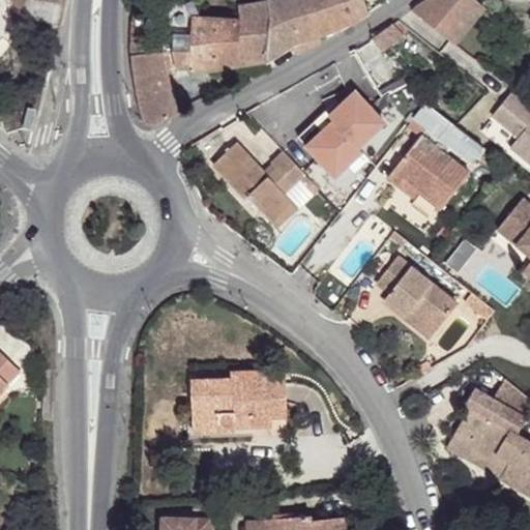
[(179,76),(237,66),(240,19),(200,16),(204,0),(135,0),(135,3),(165,0),(164,37),(134,36),(134,55),(131,55),(135,81),(141,110),(146,122),(149,125),(154,125),(177,115),(172,85),(166,86),(165,78),(179,76)]
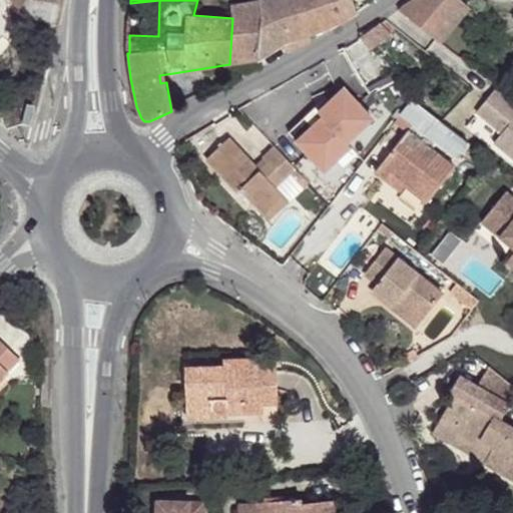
[(229,0),(232,18),(229,64),(259,59),(262,15),(260,1),(239,4),(238,0),(229,0)]
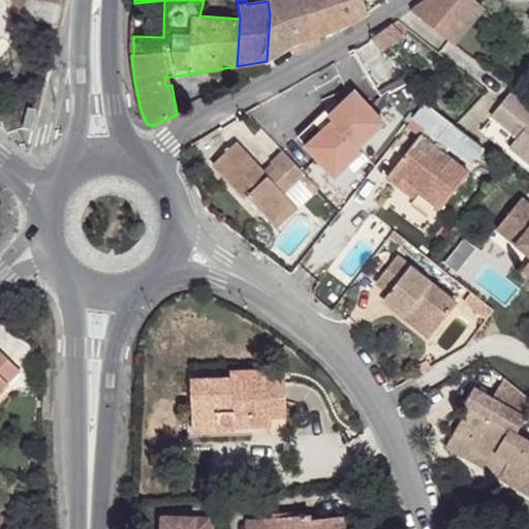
[(315,35),(303,0),(271,0),(268,1),(270,16),(267,61),(292,44),(298,54),(319,43),(315,35)]
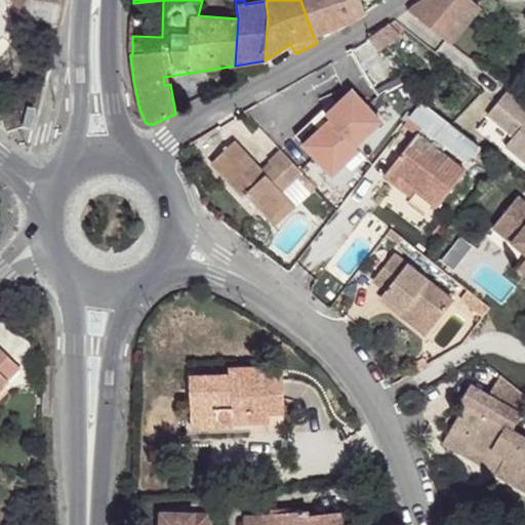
[(365,12),(360,0),(300,0),(313,35),(326,32),(352,21),(365,12)]
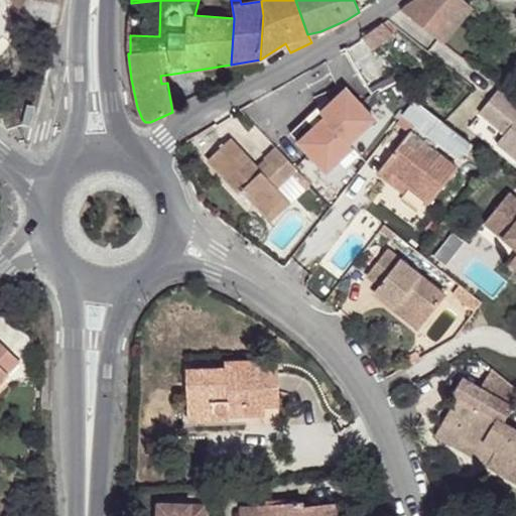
[(415,0),(403,8),(401,10),(441,42),(471,8),(462,0),(415,0)]
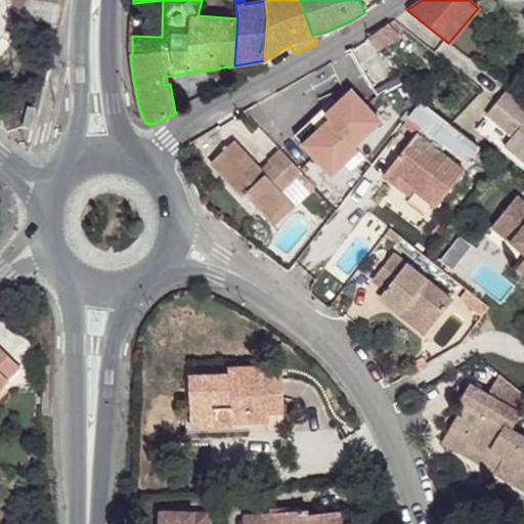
[(390,24),(399,34),(404,29),(397,23),(394,20),(390,24)]
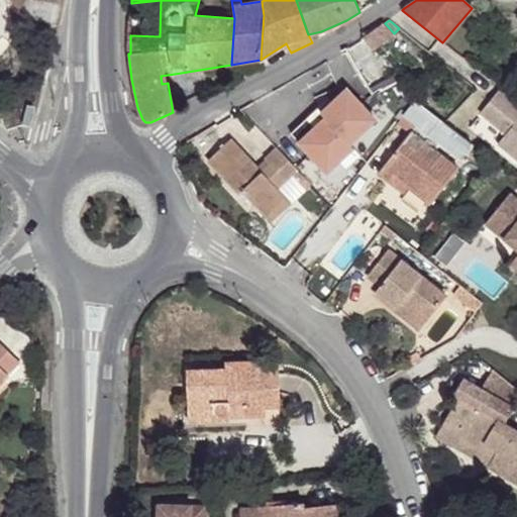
[(362,36),(372,50),(394,33),(385,23),(384,21),(362,36)]
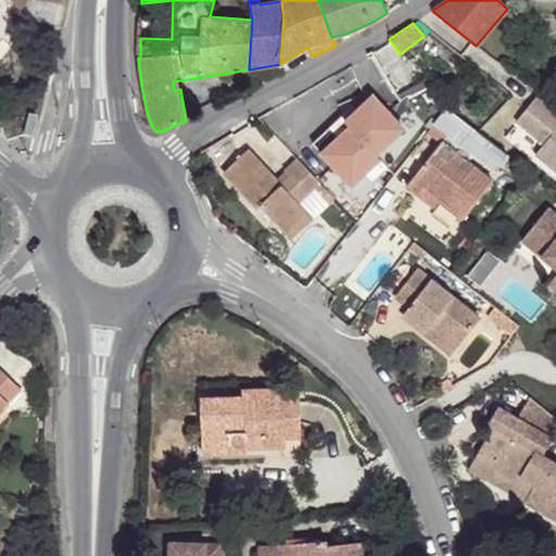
[(188,79),(173,81),(174,90),(180,89),(189,87),(188,79)]
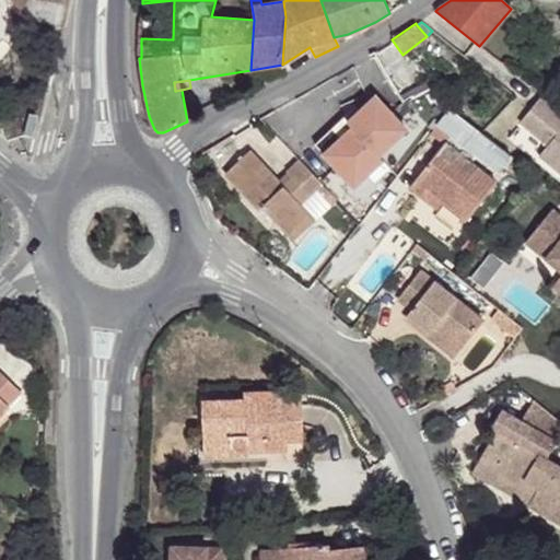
[(382,103),(376,96),(364,107),(370,114),(382,103)]
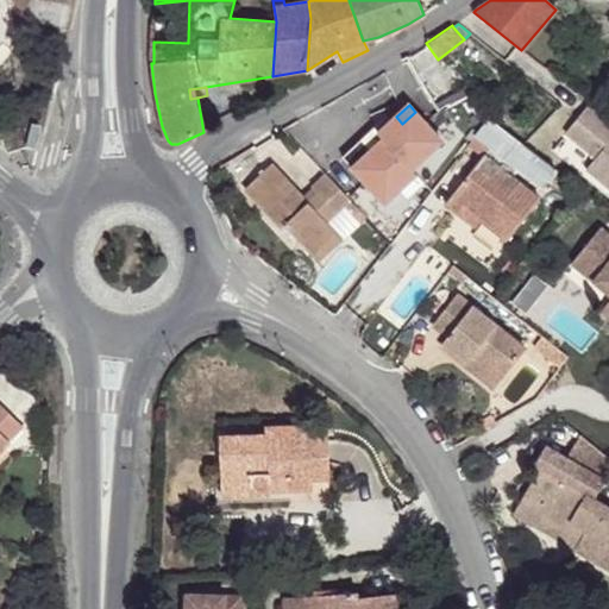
[(608,188),(608,123),(588,106),(565,133),(596,158),(586,169),(608,188)]
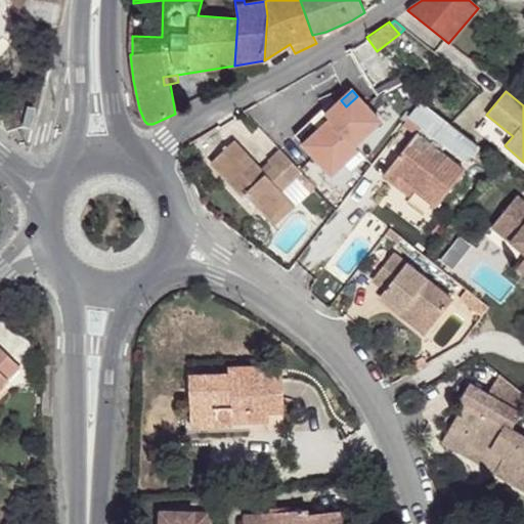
[(354,145),(381,121),(357,96),(346,106),(341,100),(325,115),(325,116),(314,127),(309,122),(295,135),(332,175),(358,150),(354,145)]
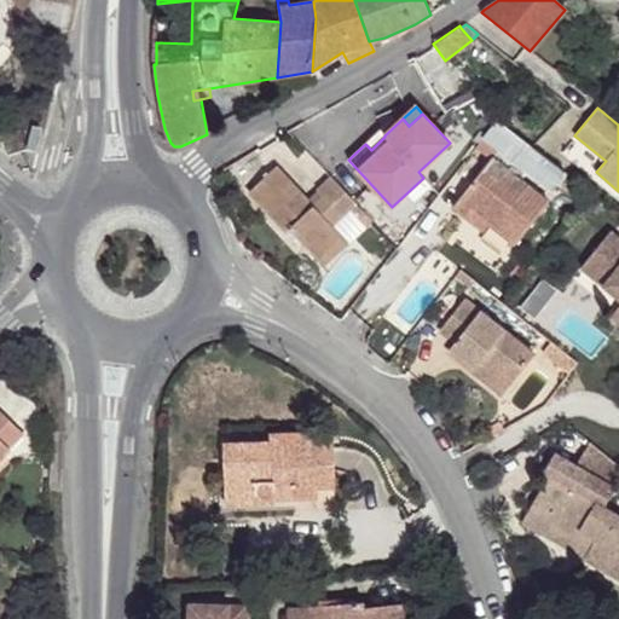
[(548,202),(519,179),(526,169),(551,189),(555,184),(566,191),(576,179),(497,120),(475,148),(490,160),(452,207),(466,218),(472,209),(490,224),(515,244),(548,202)]
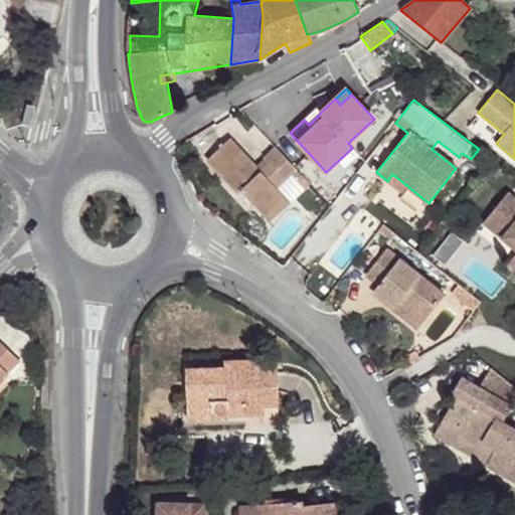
[(309,125),(320,114),(320,113),(316,109),(304,120),(309,125)]
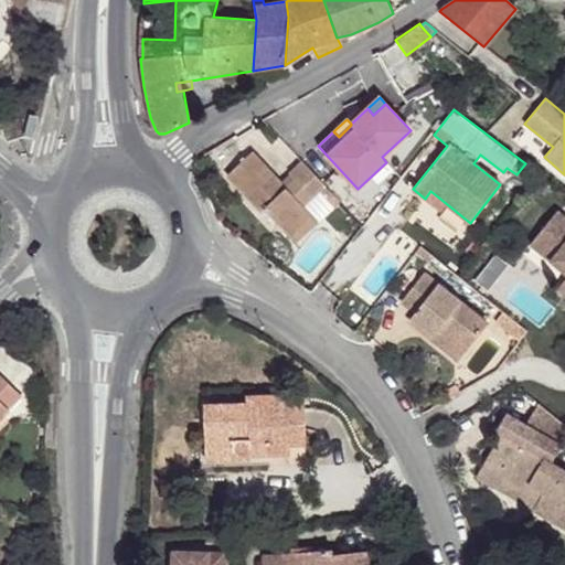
[(302,161),(289,173),(290,174),(295,179),(286,188),(281,183),(253,152),(227,176),(262,212),(264,210),(290,237),(312,216),(302,206),(326,185),(302,161)]
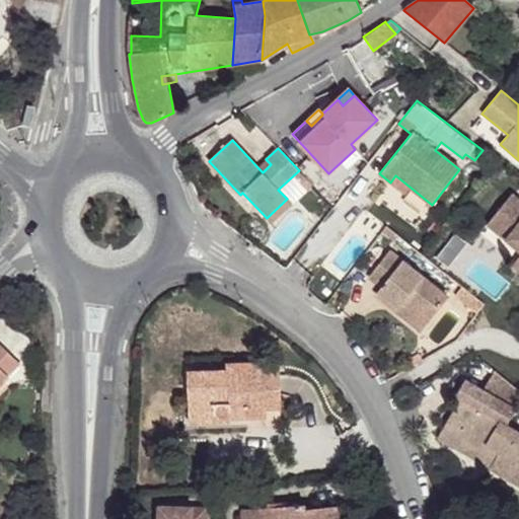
[(483,150),(474,160),(488,170),(496,160),(483,150)]
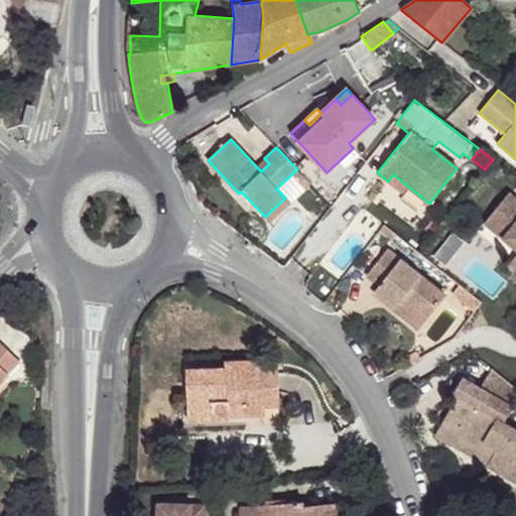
[(265,159),(257,167),(261,171),(269,163),(265,159)]
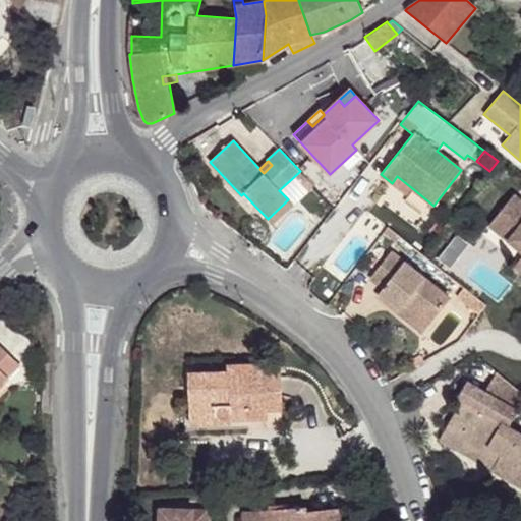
[(288,199),(268,219),(273,225),(313,186),(300,171),(279,190),(288,199)]
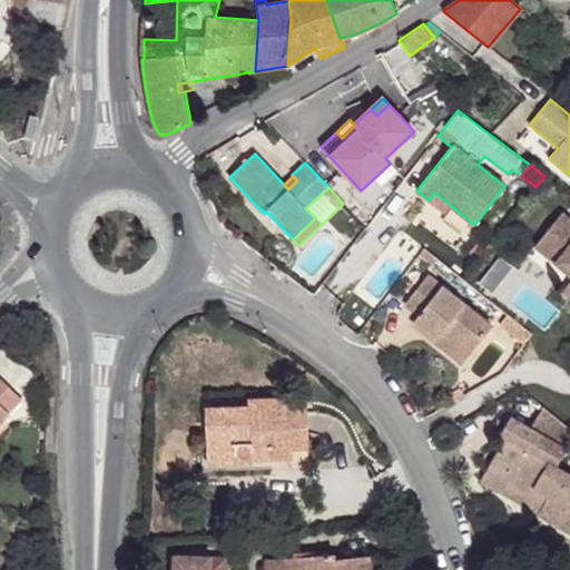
[(434,193),(429,200),(445,213),(451,206),(434,193)]
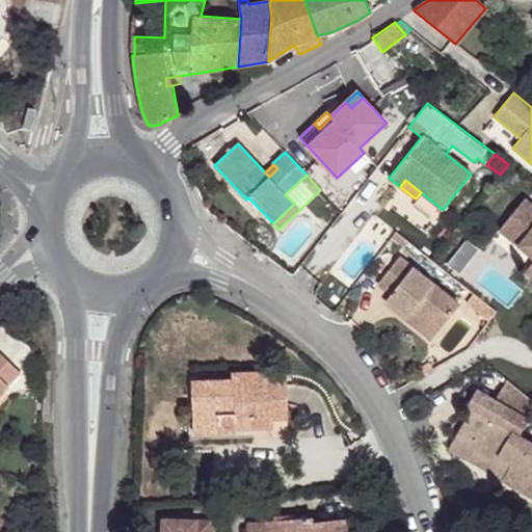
[(531,206),(524,200),(499,230),(531,257),(531,206)]
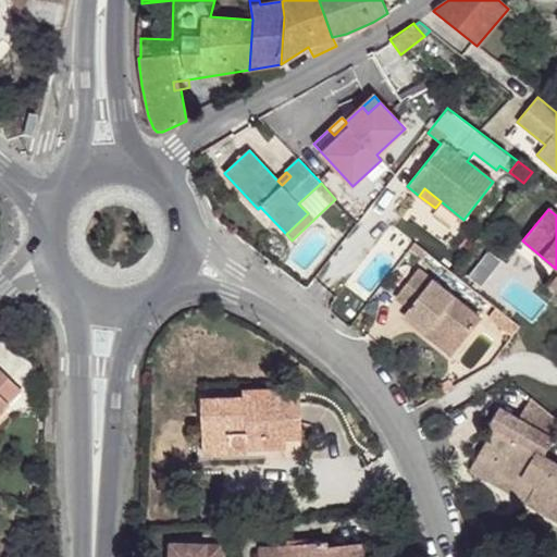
[(415,243),(410,248),(423,258),(428,252),(415,243)]
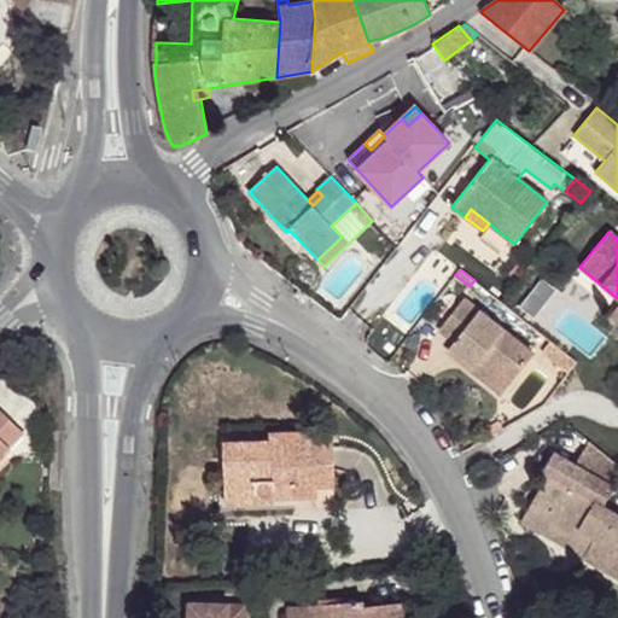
[(512,382),(534,355),(464,299),(439,330),(455,342),(448,351),(472,371),(482,359),(512,382)]
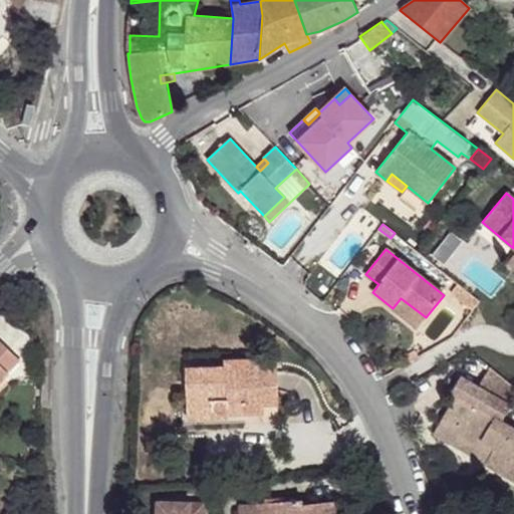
[(451,292),(458,297),(465,289),(458,283),(451,292)]
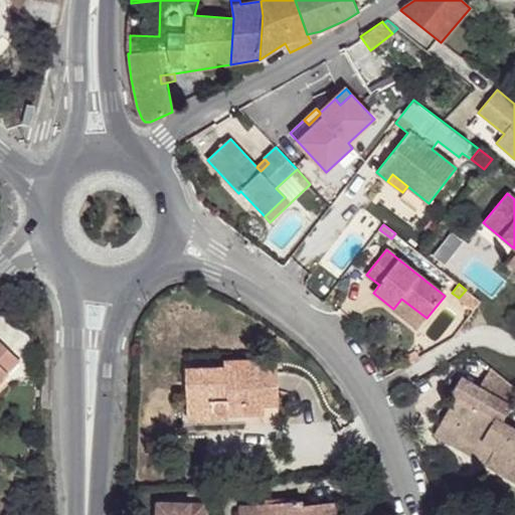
[(459,298),(474,311),(481,302),(466,290),(459,298)]
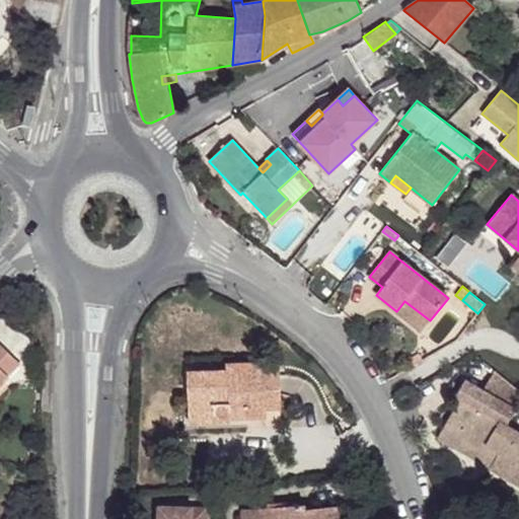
[(404,301),(396,311),(422,331),(430,320),(404,301)]
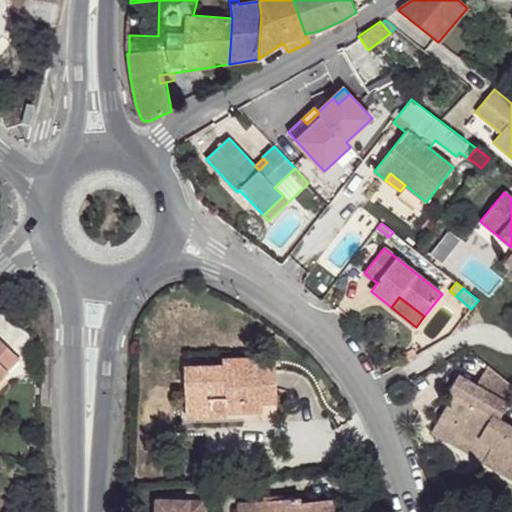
[(0,379),(9,371),(8,370),(19,358),(0,339),(0,379)]
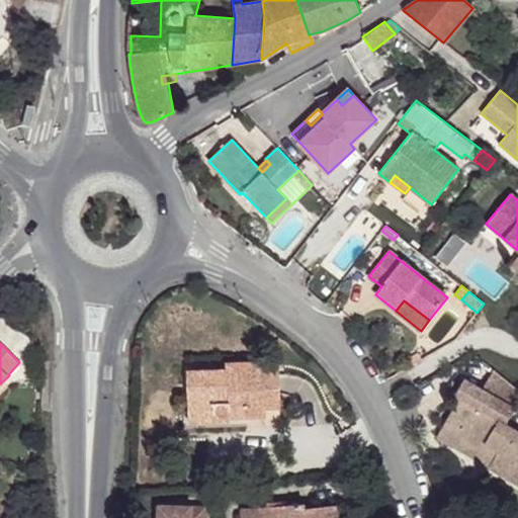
[(410,358),(414,365),(421,360),(417,353),(410,358)]
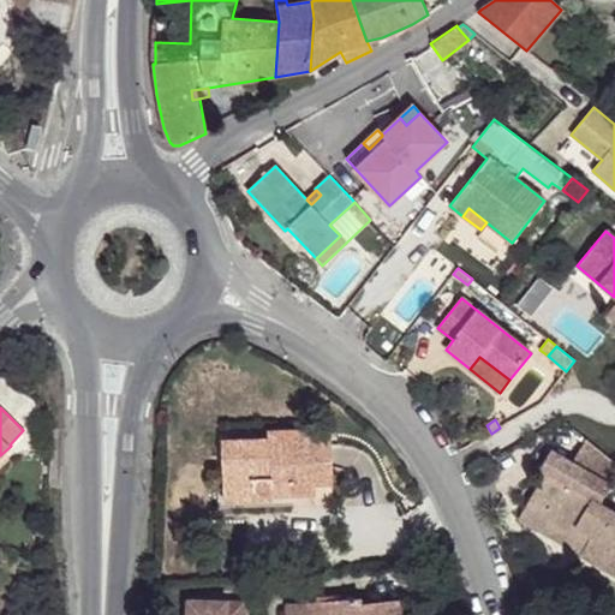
[(269,431),(270,439),(224,441),(225,479),(255,478),(255,487),(256,490),(260,494),(315,491),(315,483),(332,483),(330,437),(312,437),(312,430),(269,431)]
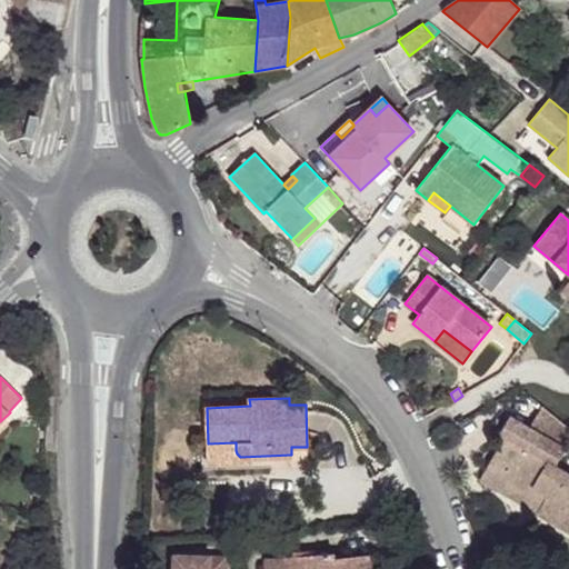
[(537,515),(568,532),(568,475),(555,468),(568,442),(568,428),(541,407),(529,429),(509,417),(499,436),(503,439),(479,481),(501,495),(508,482),(543,502),(537,515)]
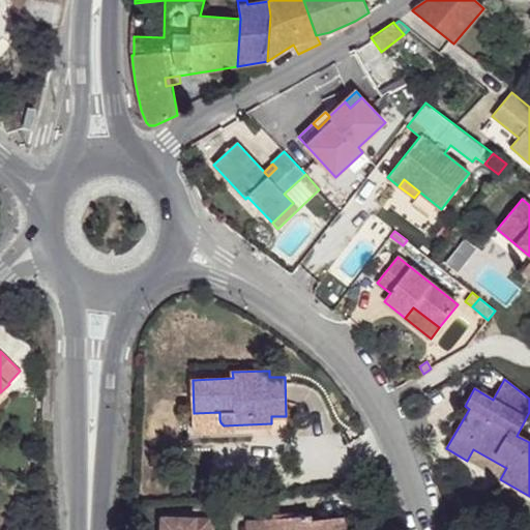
[(219,412),(194,413),(194,427),(224,425),(221,422),(219,419),(219,412)]
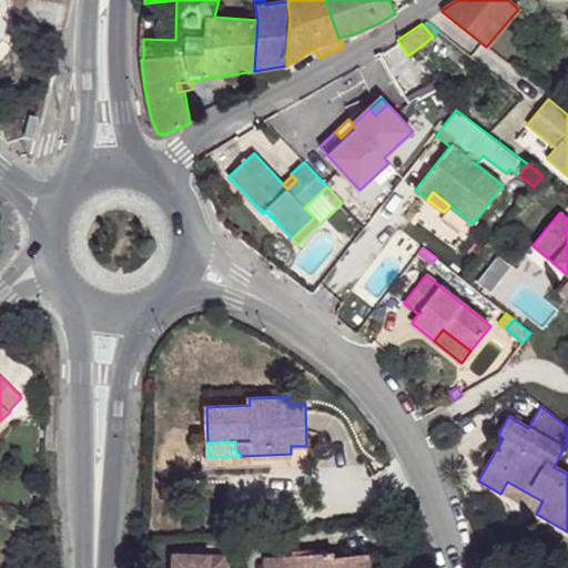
[(543,501),(507,482),(500,494),(536,514),(543,501)]
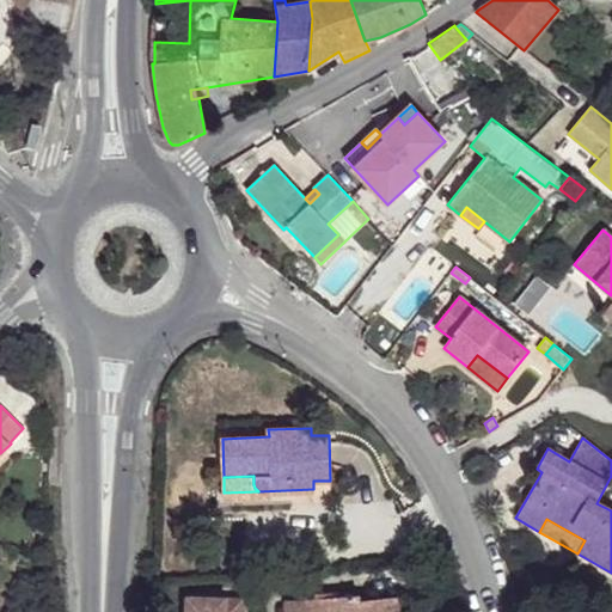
[(359,594),(286,600),(286,611),(398,611),(398,597),(360,600),(359,594)]
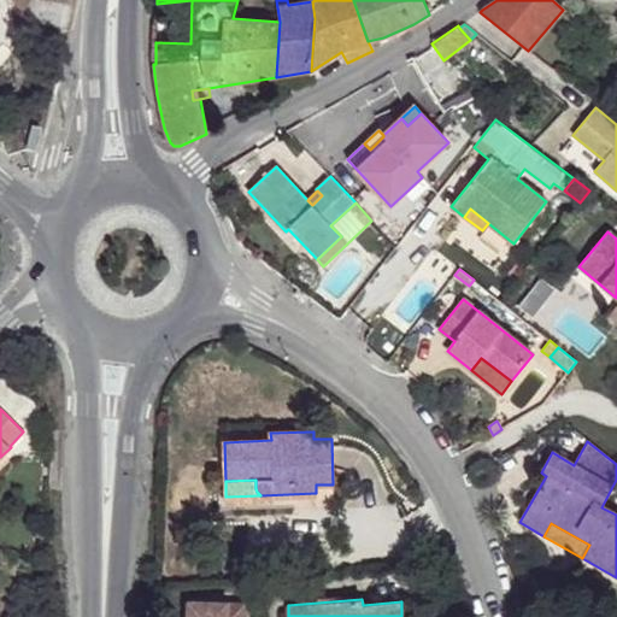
[(246,616),(247,604),(188,601),(187,616),(246,616)]
